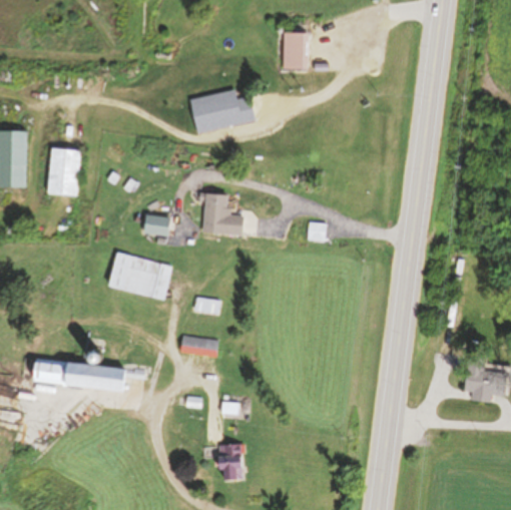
[(282,31),(281,67),(307,68),(309,32),(282,31)]
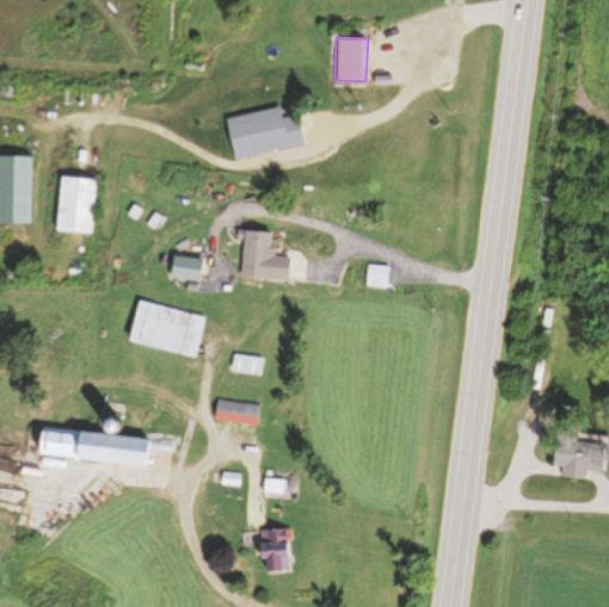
[(61,178),(56,228),(90,231),(96,181),(61,178)]
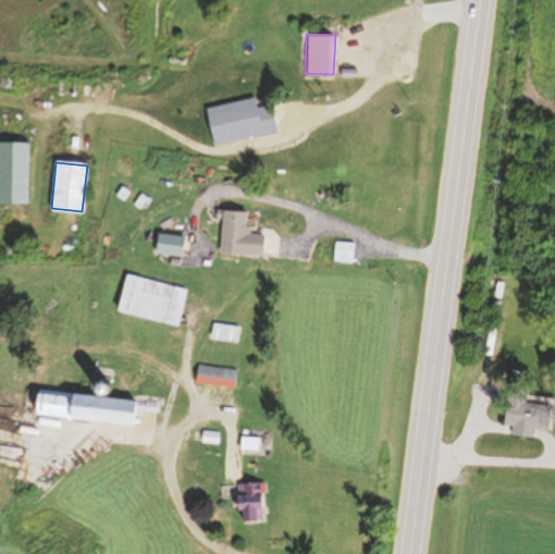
[(214,209),(214,219),(225,220),(223,249),(264,253),(266,237),(249,236),(251,212),(214,209)]
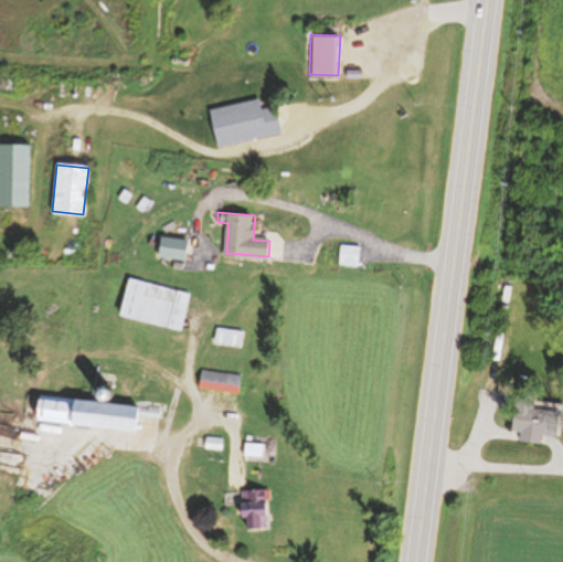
[(184,240),(181,260),(158,256),(160,237),(184,240)]
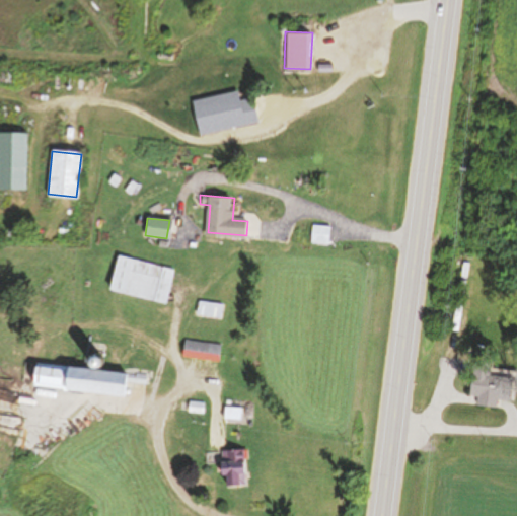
[(312,226),(311,241),(330,242),(331,227),(312,226)]
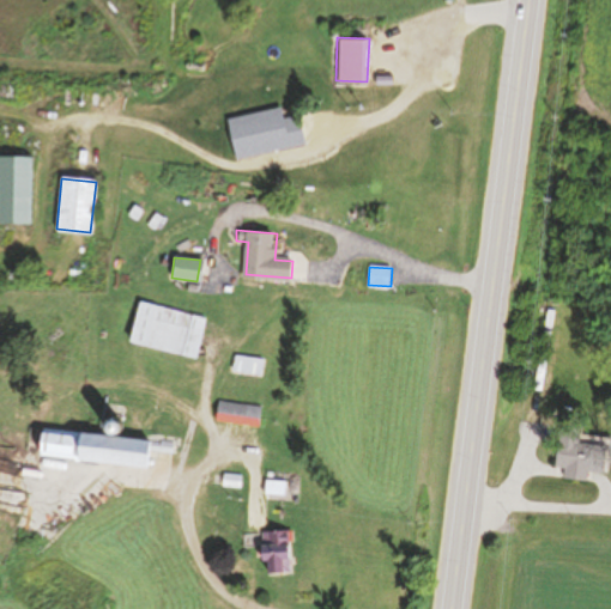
[(138,303),(129,342),(194,355),(203,315),(138,303)]
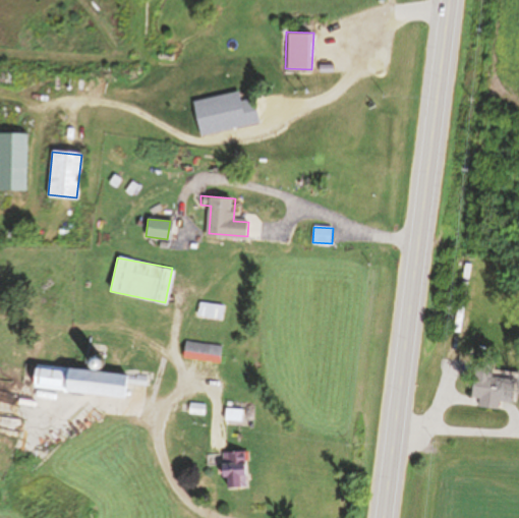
[(200,302),(198,314),(225,318),(227,305),(200,302)]
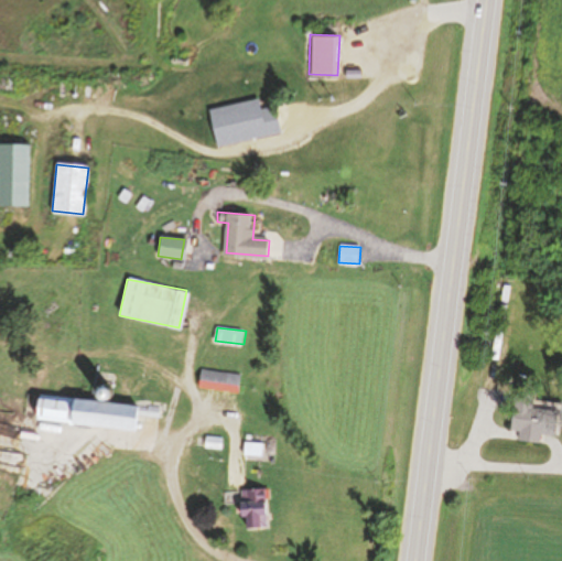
[(200,388),(202,369),(239,375),(237,392),(200,388)]
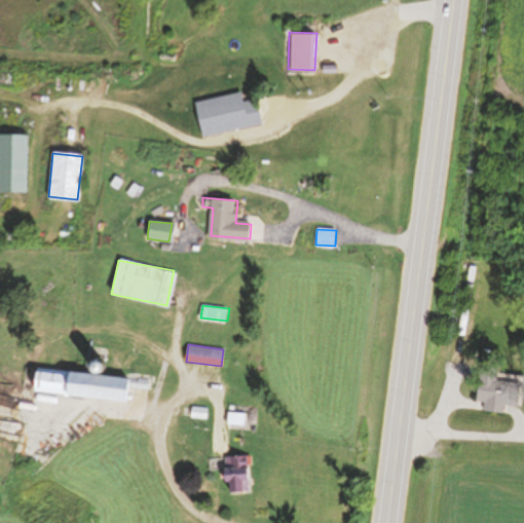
[(484,410),(484,407),(485,402),(477,401),(483,350),(523,355),(523,371),(520,403),(504,401),(503,409),(503,412),(484,410)]
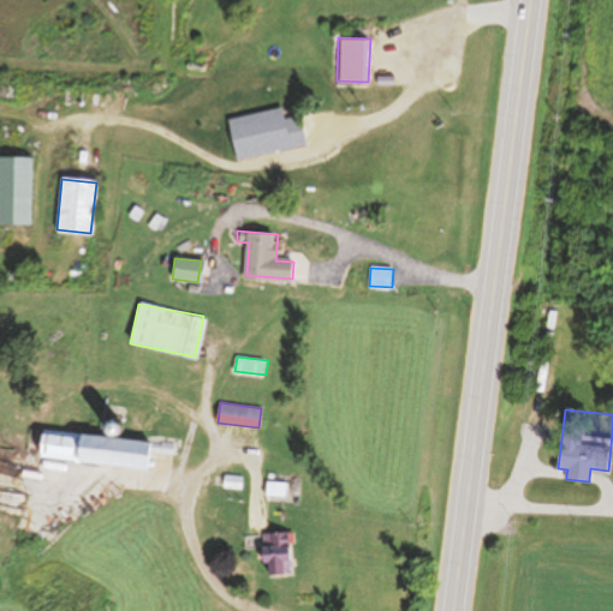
[(46,430),(42,459),(156,469),(158,453),(174,454),(176,442),(46,430)]
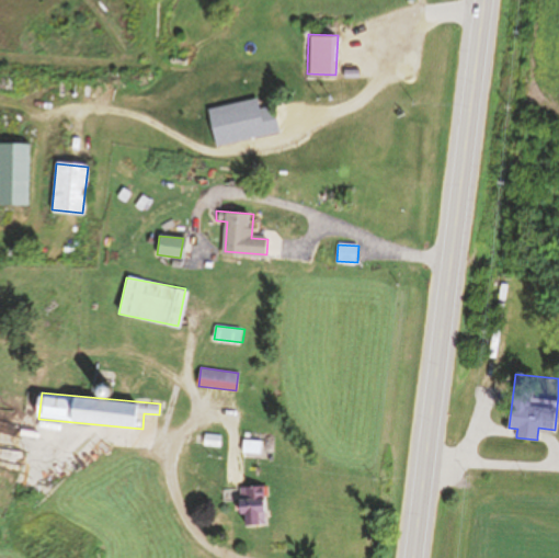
[(64,470),(97,437),(90,430),(56,463),(64,470)]
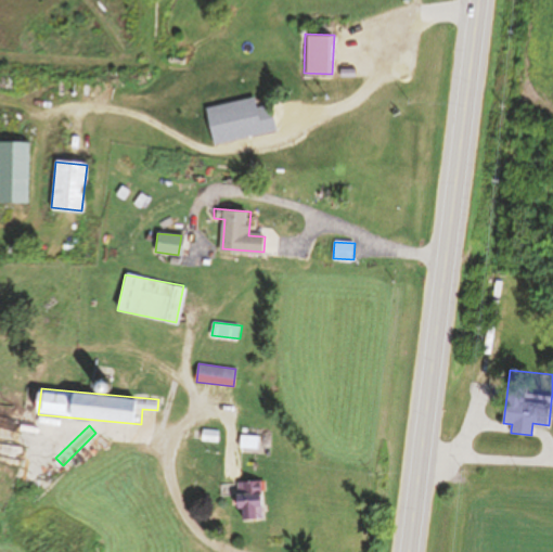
[(202,428),(201,440),(218,441),(219,431),(202,428)]
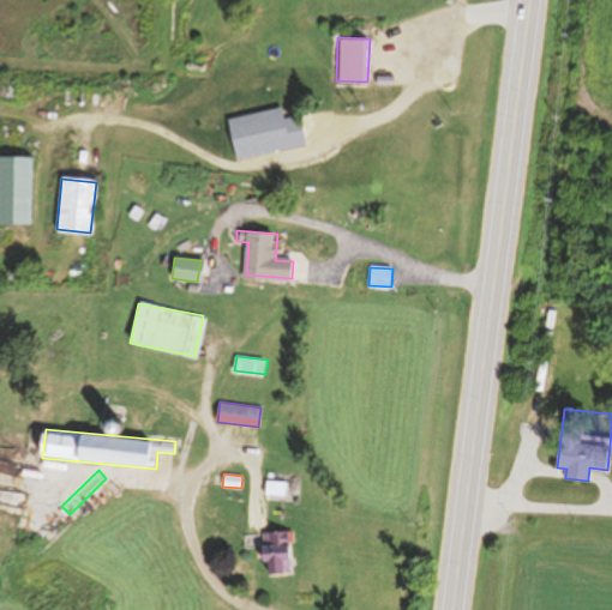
[(265,482),(265,495),(288,495),(287,481),(265,482)]
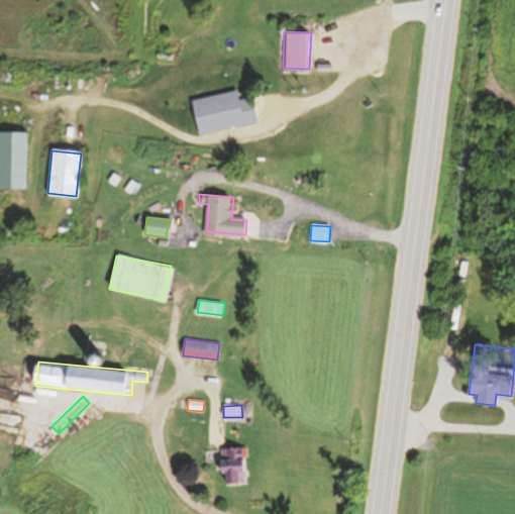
[(225,449),(226,457),(219,457),(220,473),(227,472),(227,483),(248,482),(245,448),(225,449)]
